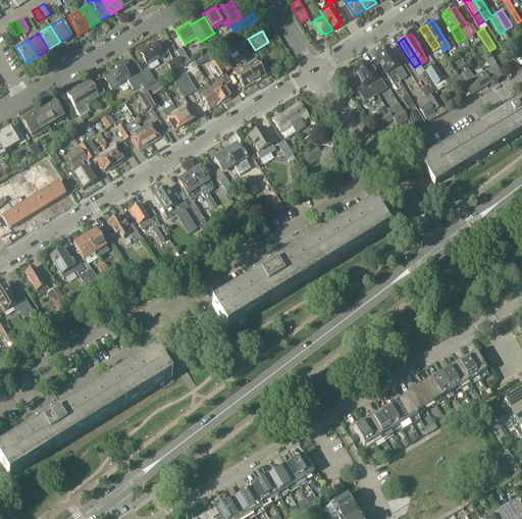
[(156,41),(140,50),(147,63),(163,53),(169,50),(163,40),(157,43),(156,41)]
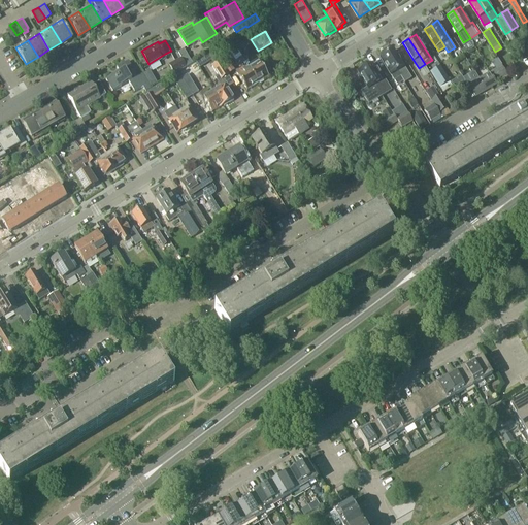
[(520,43),(508,51),(513,57),(524,50),(523,48),(521,44),(520,43)]
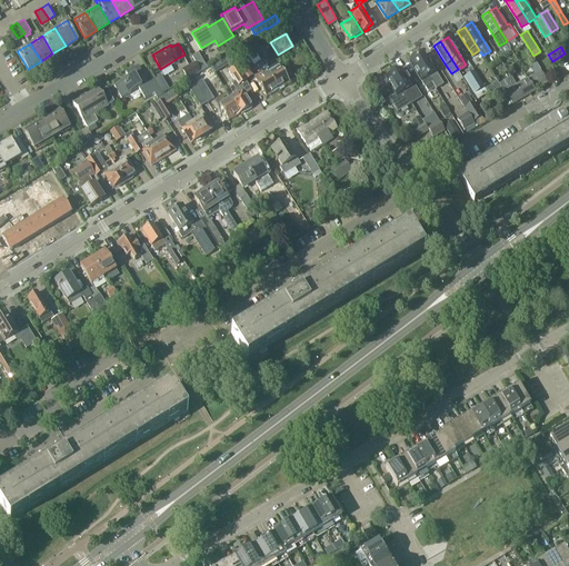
[(198,50),(192,55),(200,69),(207,65),(198,50)]
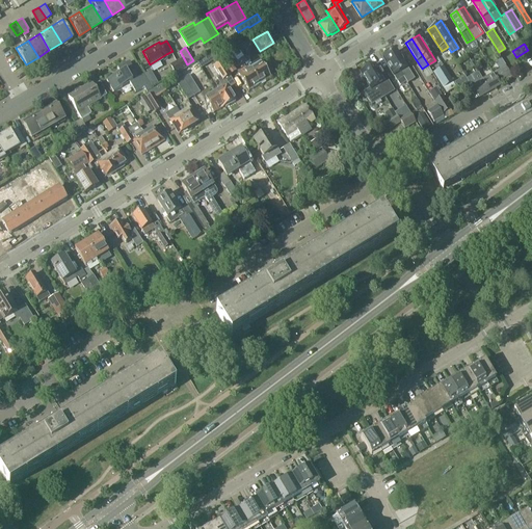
[(406,79),(407,80),(415,76),(396,48),(390,52),(406,79)]
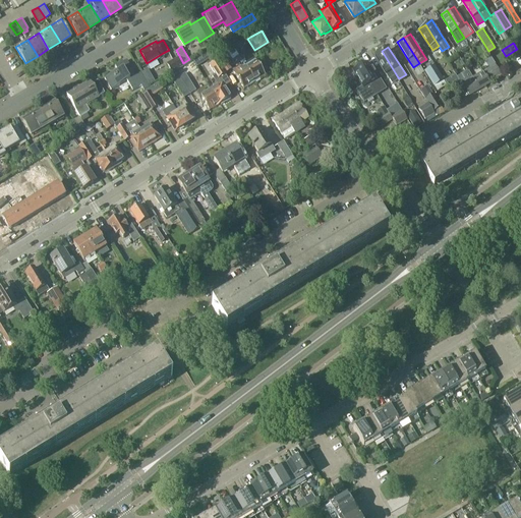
[(382,51),(374,55),(389,77),(389,76),(392,81),(398,77),(382,51)]
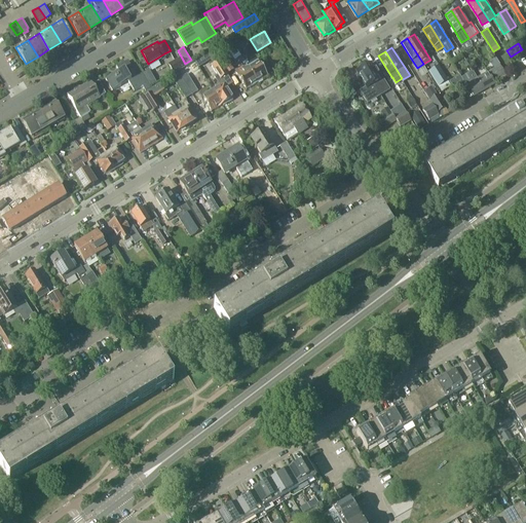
[(180,54),(168,62),(170,65),(174,71),(186,65),(182,58),(180,54)]
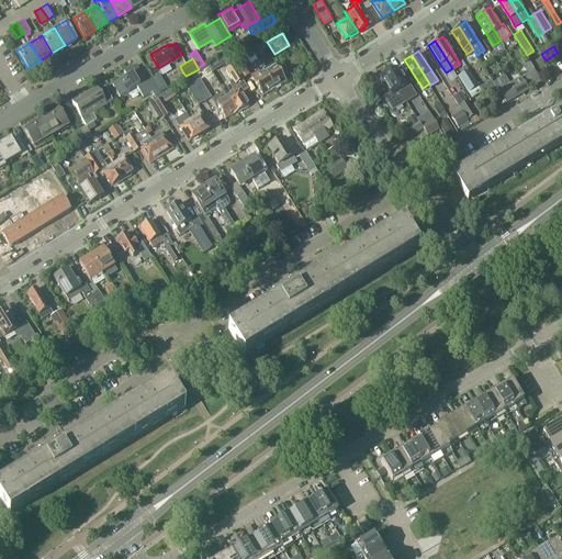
[(535,67),(529,58),(523,63),(528,70),(535,67)]
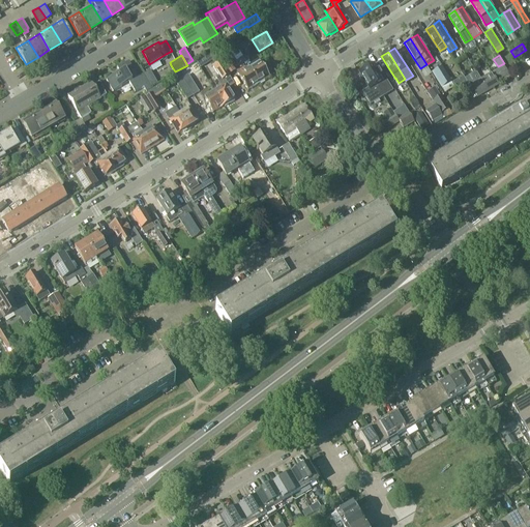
[(206,62),(202,56),(197,59),(201,66),(206,62)]
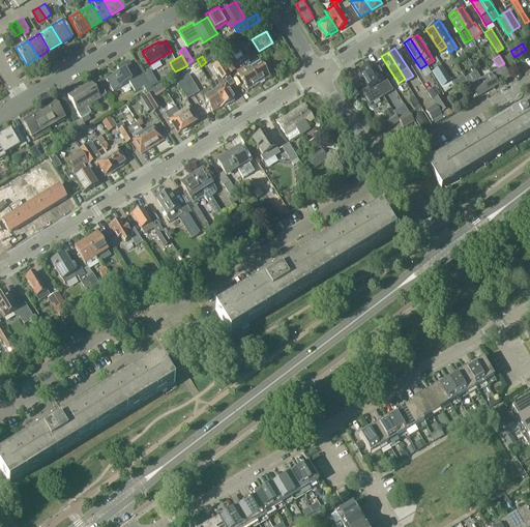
[(259,56),(247,63),(249,66),(259,82),(264,78),(264,77),(269,74),(259,56)]
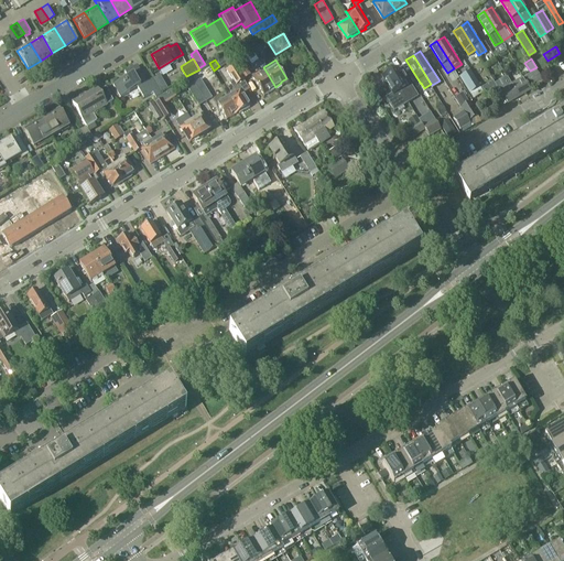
[(161,90),(152,75),(147,78),(137,62),(125,69),(127,74),(114,82),(120,94),(129,89),(128,87),(136,82),(143,95),(152,89),(154,95),(161,90)]
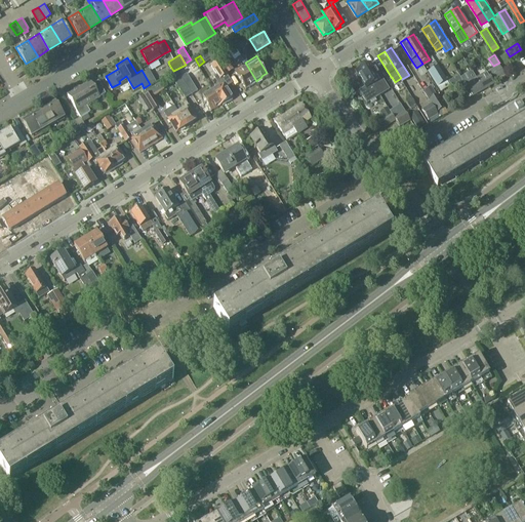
[(212,63),(211,64),(216,73),(219,77),(227,73),(228,73),(218,58),(212,63)]
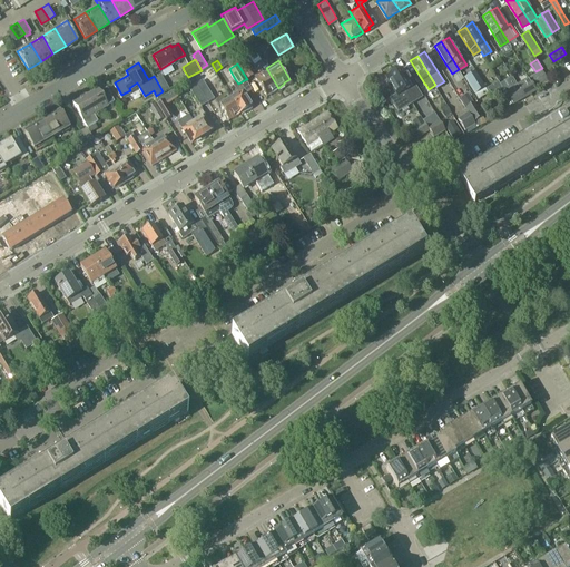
[(412,85),(401,66),(393,70),(412,100),(419,96),(412,85)]
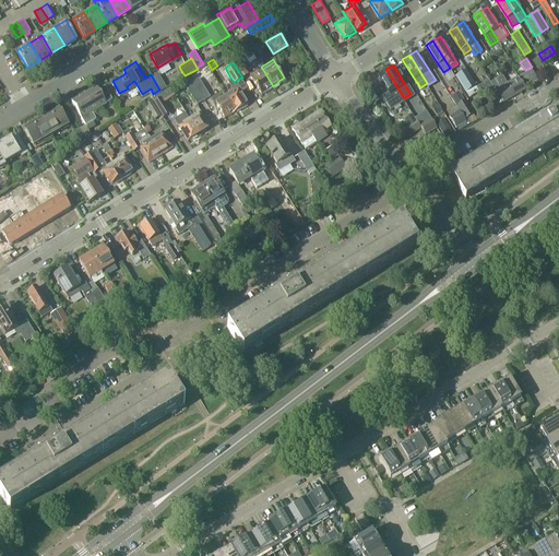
[(261,67),(249,73),(252,78),(261,92),(266,89),(268,90),(273,86),(263,70),(261,67)]
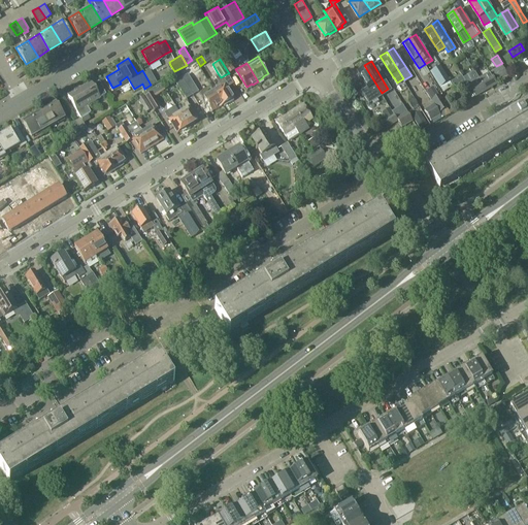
[(453,84),(440,64),(430,70),(440,86),(440,85),(443,90),(453,84)]
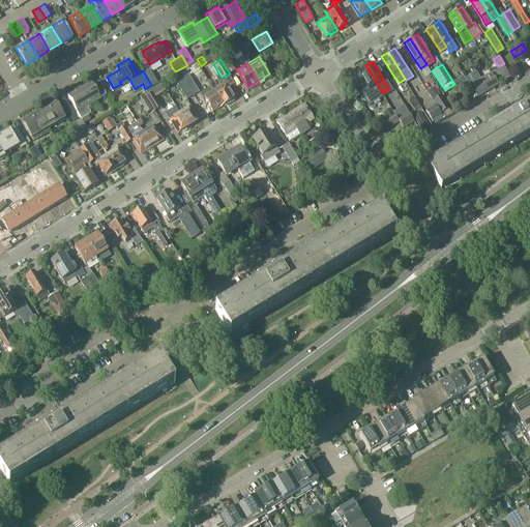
[(383,93),(365,65),(359,69),(369,85),(362,89),(371,101),(383,93)]
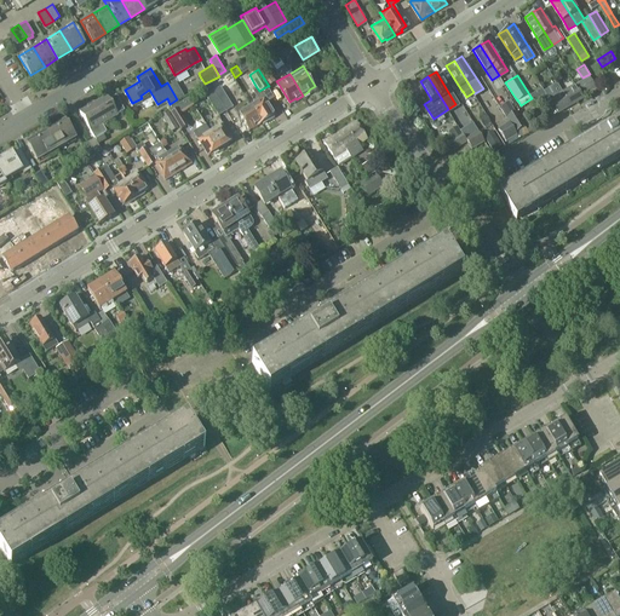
[(568,85),(562,90),(561,90),(570,104),(583,97),(573,80),(568,84),(568,85)]
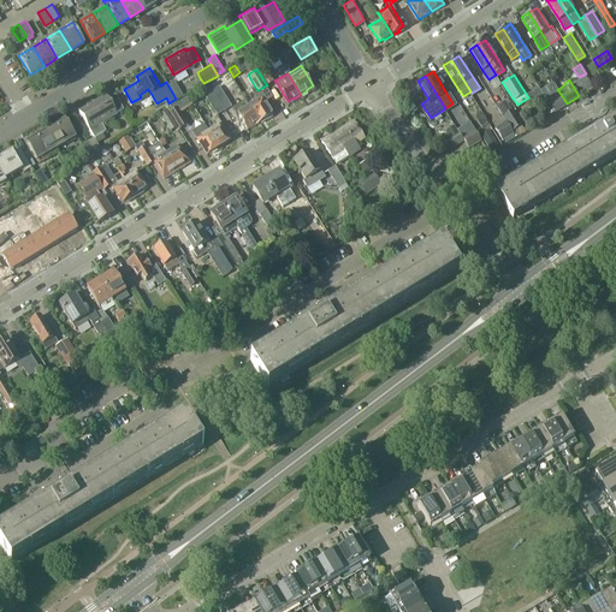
[(211,87),(207,82),(201,85),(203,91),(211,87)]
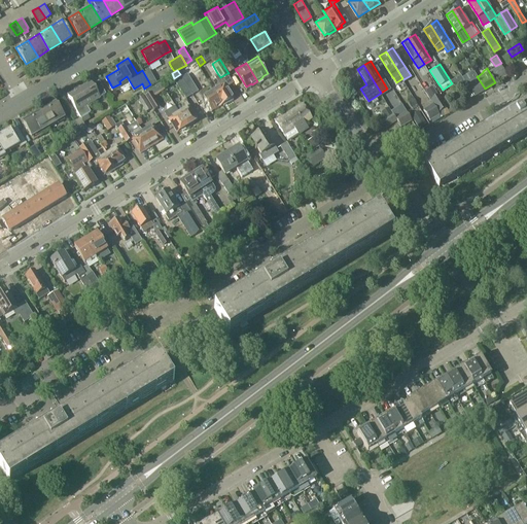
[(187,71),(181,75),(192,93),(198,89),(187,71)]
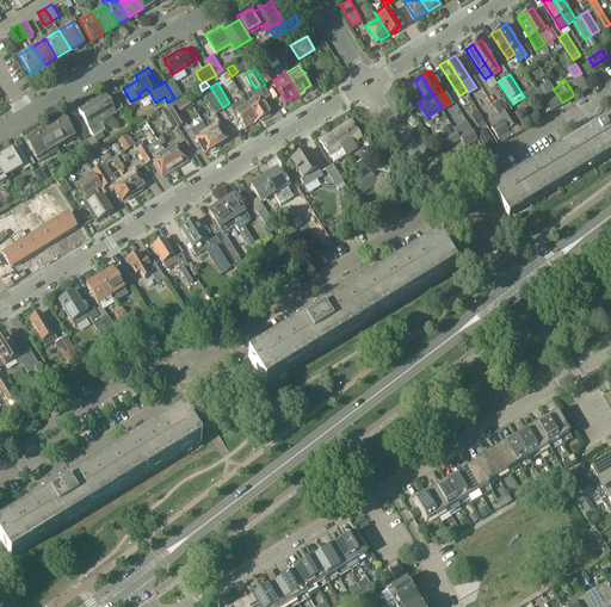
[(547,87),(548,90),(539,93),(541,95),(542,95),(550,110),(562,103),(553,88),(554,88),(551,84),(547,87)]
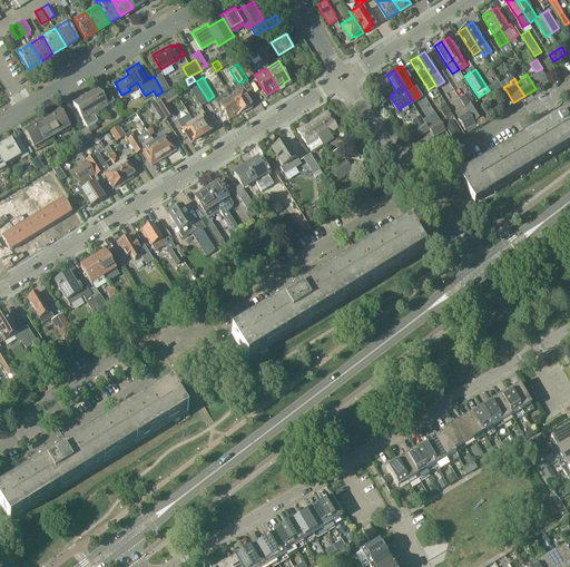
[(228,93),(232,96),(241,110),(246,107),(247,108),(253,106),(252,104),(245,93),(244,94),(238,84),(235,79),(232,81),(236,88),(228,93)]
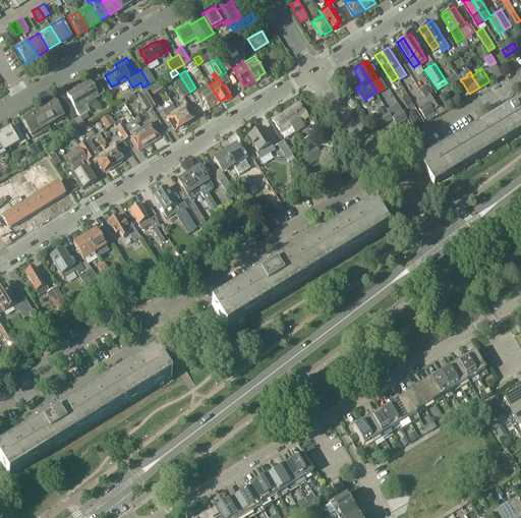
[(179,74),(173,78),(184,96),(190,92),(179,74)]
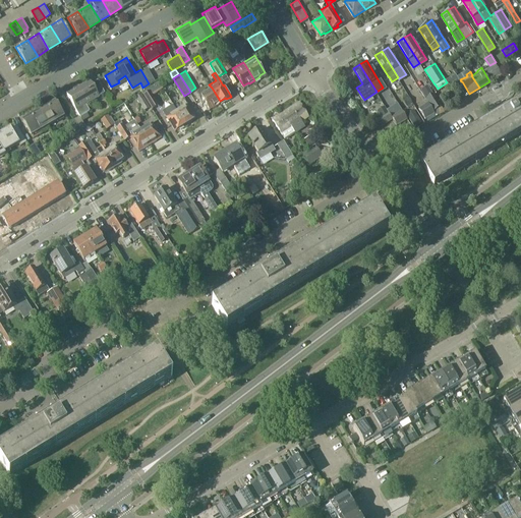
[(458,76),(450,81),(448,82),(452,90),(463,83),(461,81),(460,79),(458,76)]
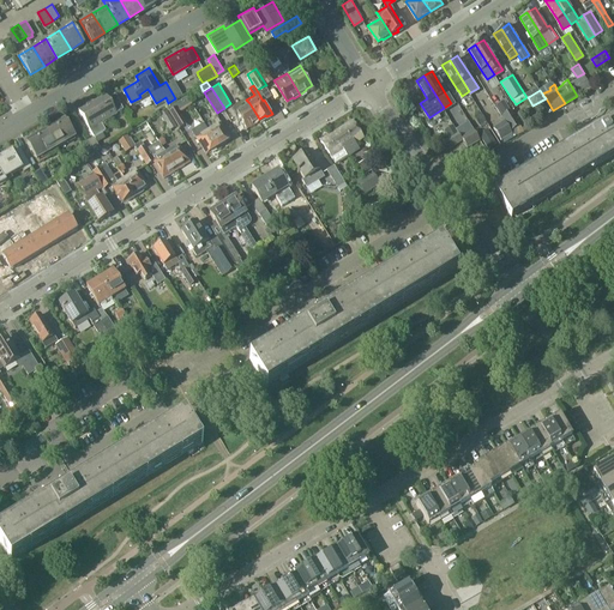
[(106,127),(101,120),(124,107),(114,91),(108,95),(107,94),(94,102),(95,103),(91,106),(86,104),(79,109),(95,134),(102,130),(106,127)]
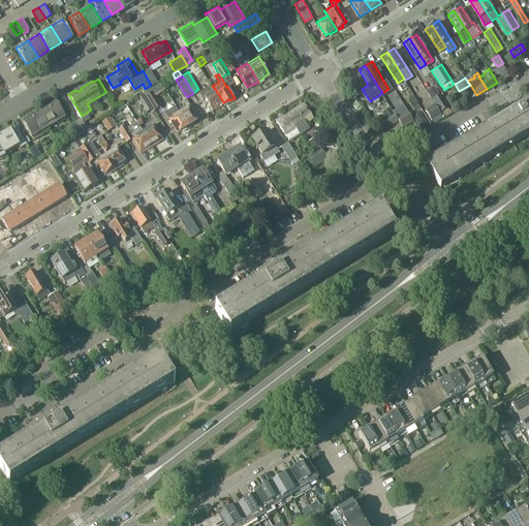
[(440,94),(434,85),(427,89),(433,98),(440,111),(447,106),(440,94)]
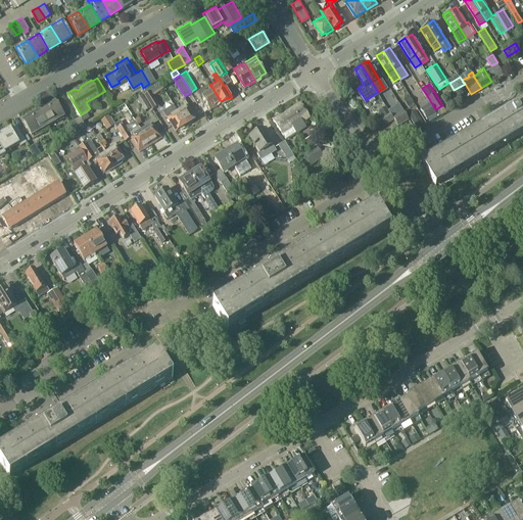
[(199,90),(210,108),(221,101),(212,88),(206,92),(203,87),(199,90)]
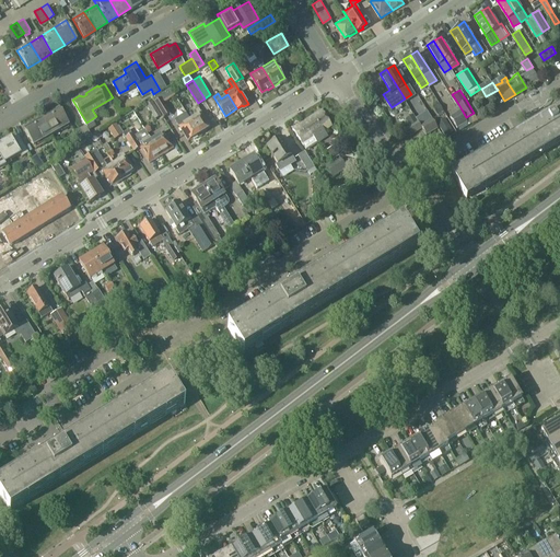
[(161,95),(153,100),(161,113),(162,113),(163,116),(171,111),(161,95)]
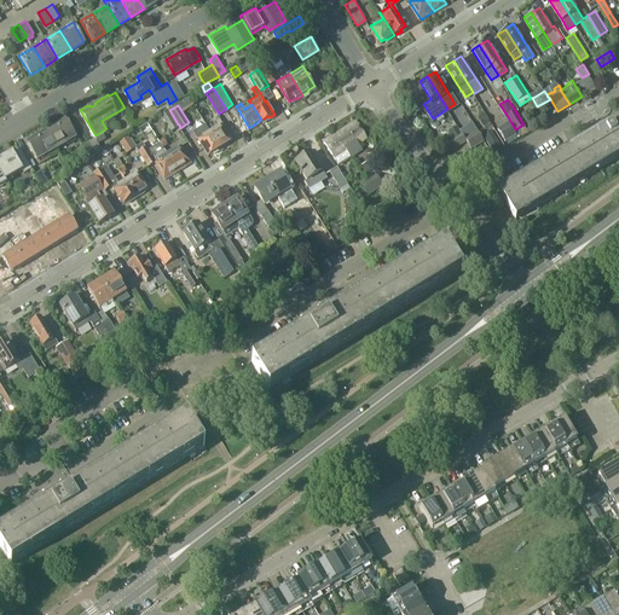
[(178,125),(169,110),(168,109),(161,114),(171,129),(178,125)]
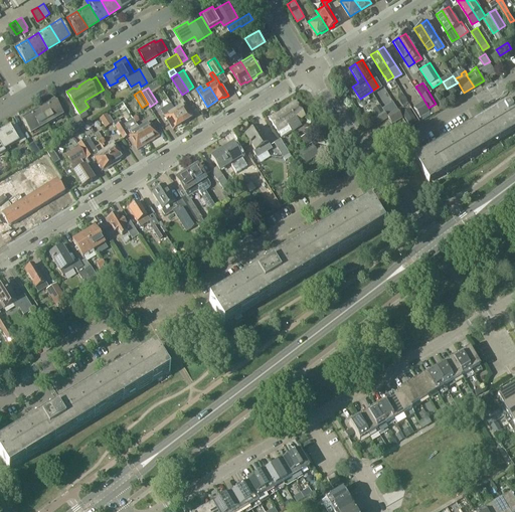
[(402,103),(407,100),(403,94),(398,97),(402,103)]
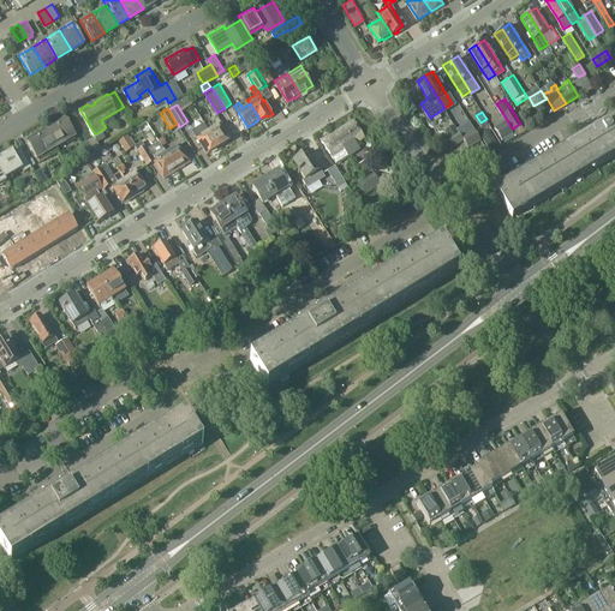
[(209,129),(208,130),(218,144),(230,137),(231,136),(221,120),(218,117),(215,118),(213,120),(216,124),(209,129)]
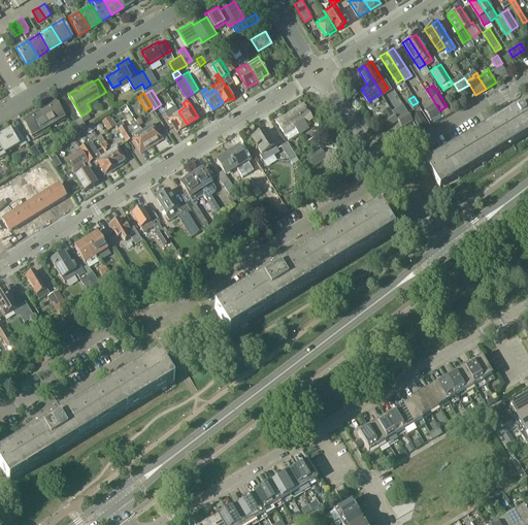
[(527,102),(521,106),(518,100),(506,106),(509,113),(426,164),(438,185),(527,130),(527,102)]
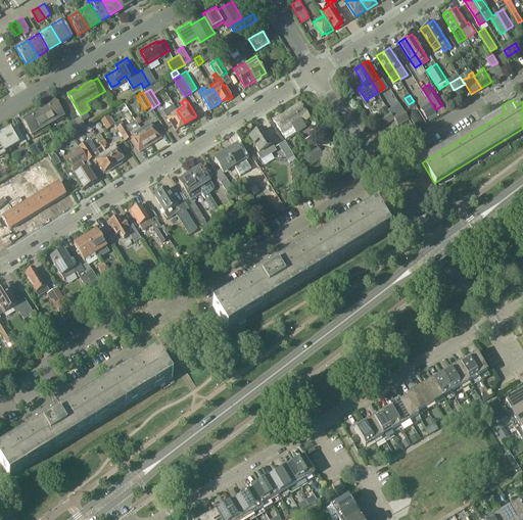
[(38,109),(47,125),(63,115),(54,100),(38,109)]
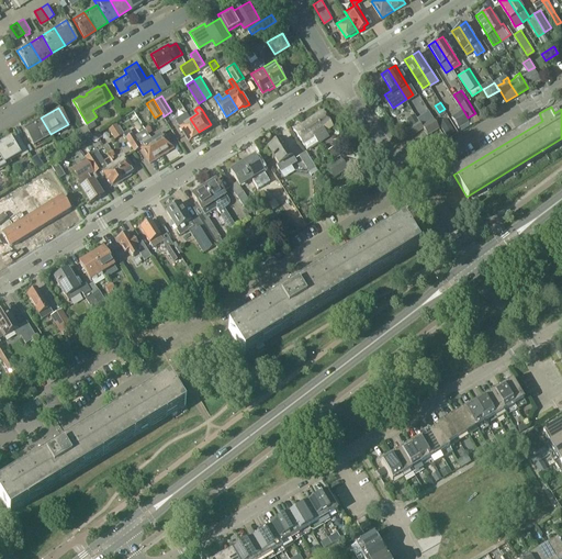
[(333,123),(323,108),(302,122),(308,132),(310,131),(316,141),(317,141),(318,142),(329,135),(325,129),(333,123)]
